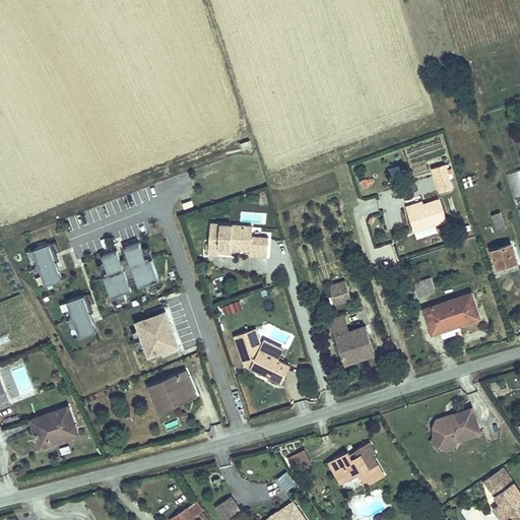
[(252,147),(250,140),(241,143),(243,149),(252,147)]
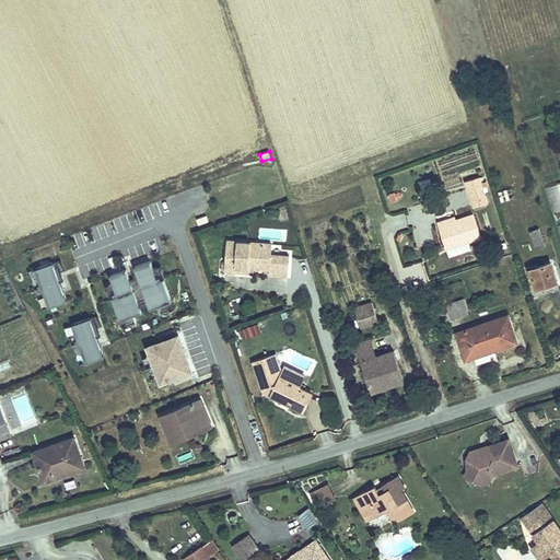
[(488,203),(479,177),(466,181),(475,207),(488,203)]
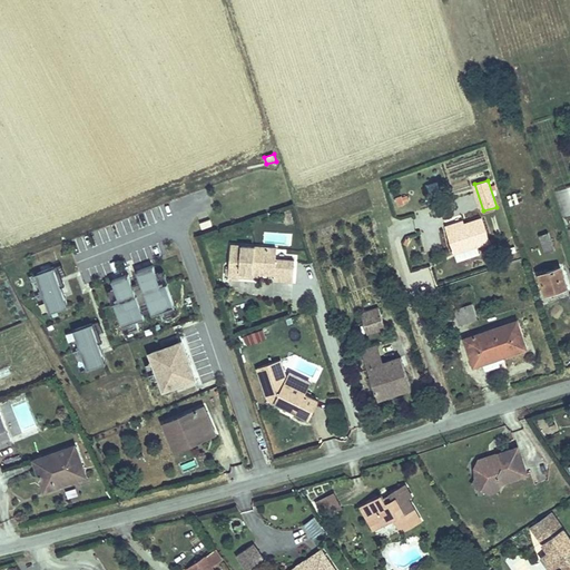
[(569,187),(556,193),(569,239),(569,187)]
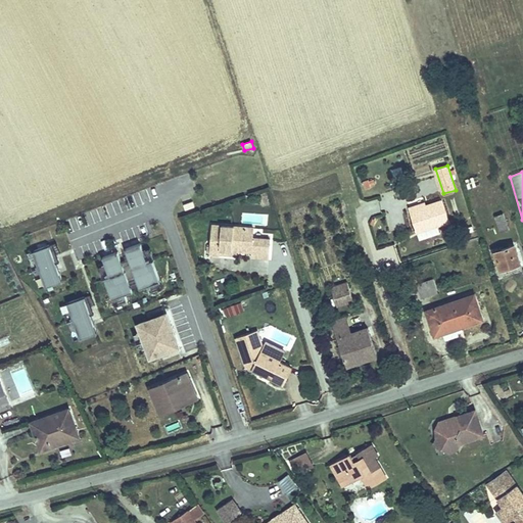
[(432,192),(431,183),(423,184),(422,174),(415,175),(417,194),(432,192)]
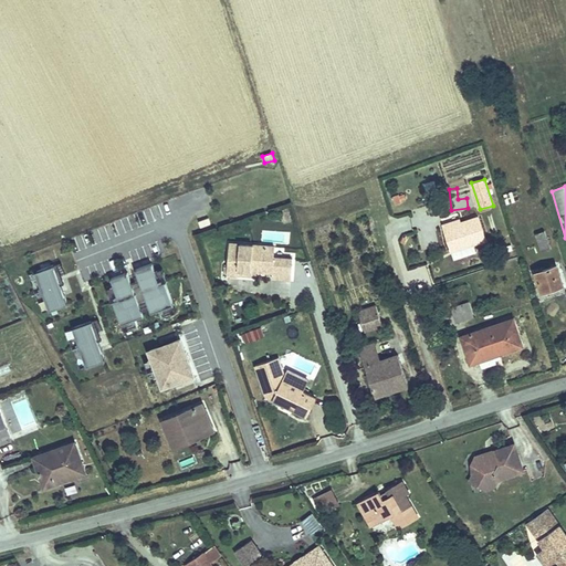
[(520,198),(517,190),(504,195),(507,203),(520,198)]
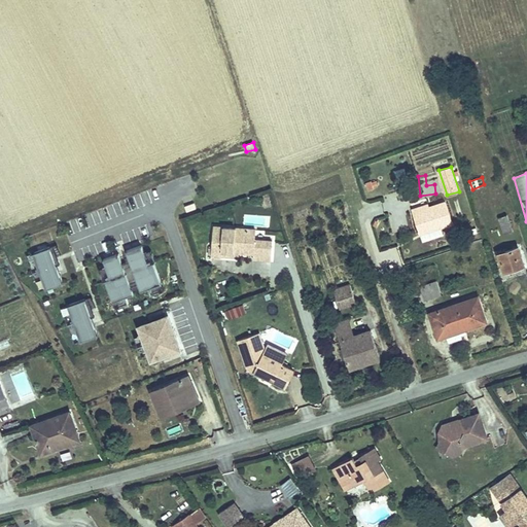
[(371,187),(376,185),(374,181),(370,183),(369,181),(365,183),(369,190),(372,189),(371,187)]
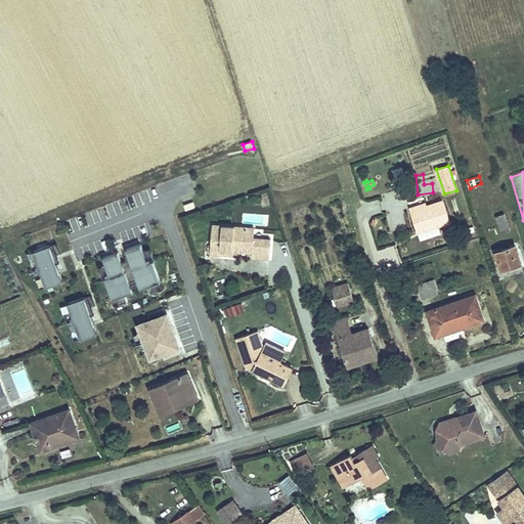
[(269,204),(266,194),(261,197),(264,206),(269,204)]
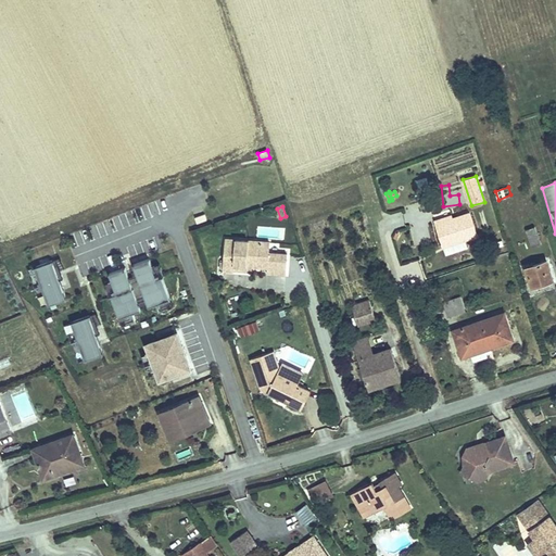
[(478,235),(470,213),(453,218),(444,222),(443,218),(434,220),(443,247),(465,239),(478,235)]
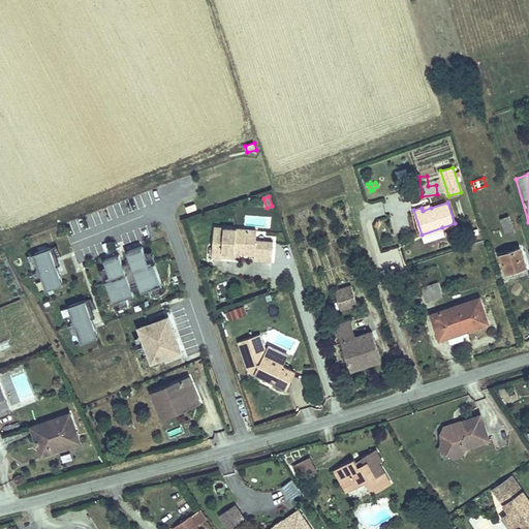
[(197,209),(195,204),(186,207),(188,212),(197,209)]
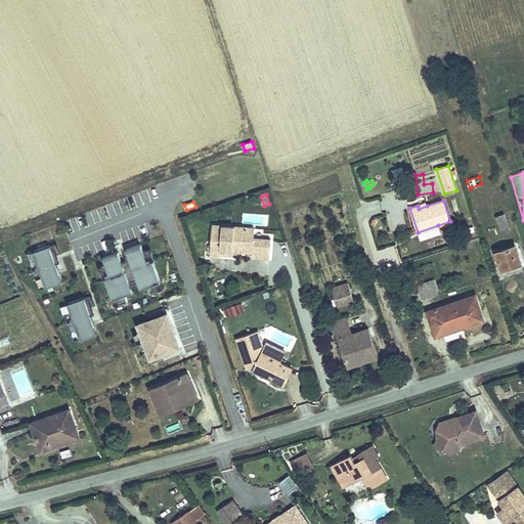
[(372,214),(380,213),(379,202),(370,203),(372,214)]
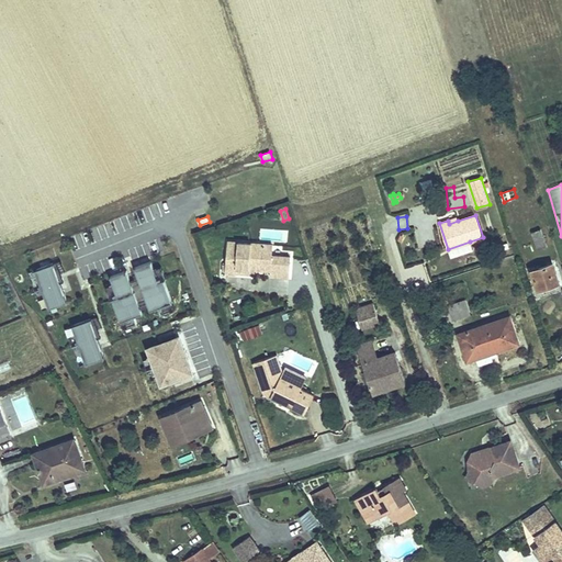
[(547,246),(540,228),(531,232),(538,248),(547,246)]
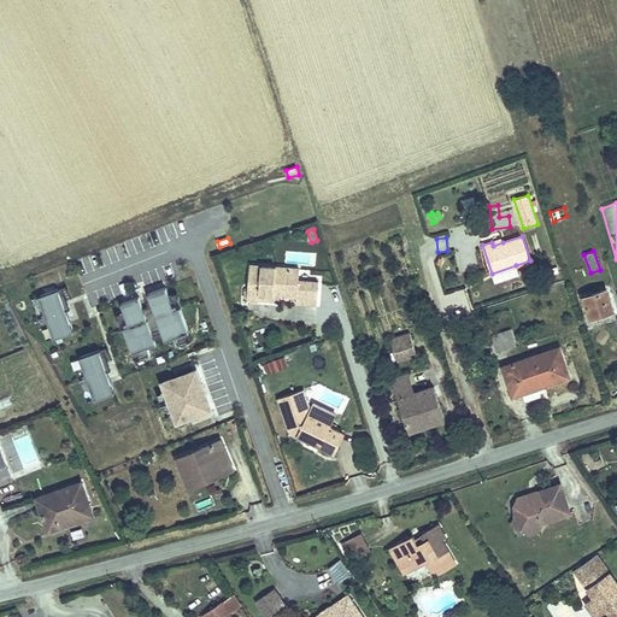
[(494,283),(519,275),(516,265),(492,274),(494,283)]
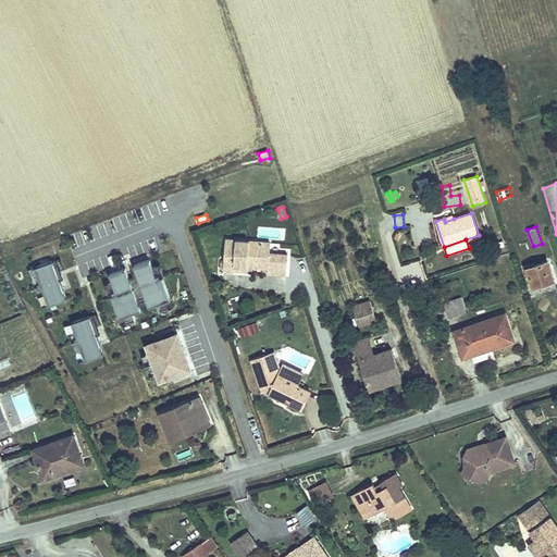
[(286,275),(287,255),(270,254),(270,244),(226,240),(224,262),(221,262),(221,269),(224,270),(234,271),(235,265),(252,267),(268,268),(268,273),(286,275)]
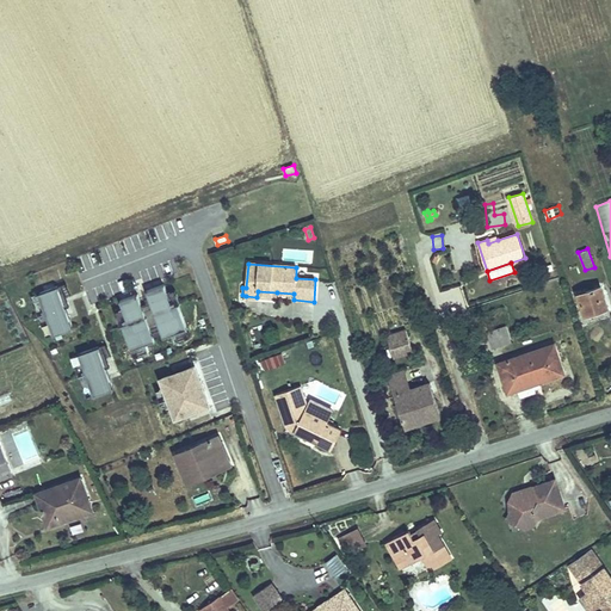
[(164,283),(147,290),(150,301),(164,332),(166,338),(174,334),(176,337),(179,335),(178,332),(190,327),(179,303),(177,304),(176,301),(172,302),(167,291),(164,283)]
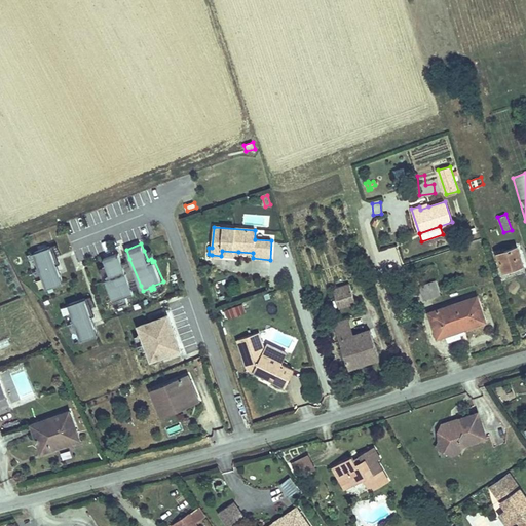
[(49,246),(33,252),(39,267),(36,268),(37,271),(57,264),(49,246)]
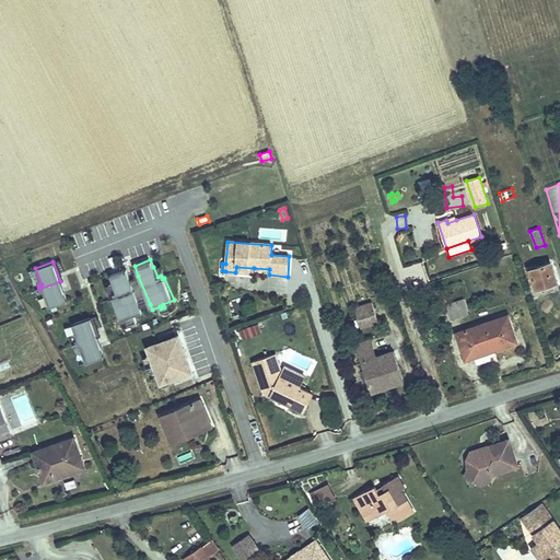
[(558,281),(551,263),(537,267),(537,265),(529,267),(537,289),(558,281)]
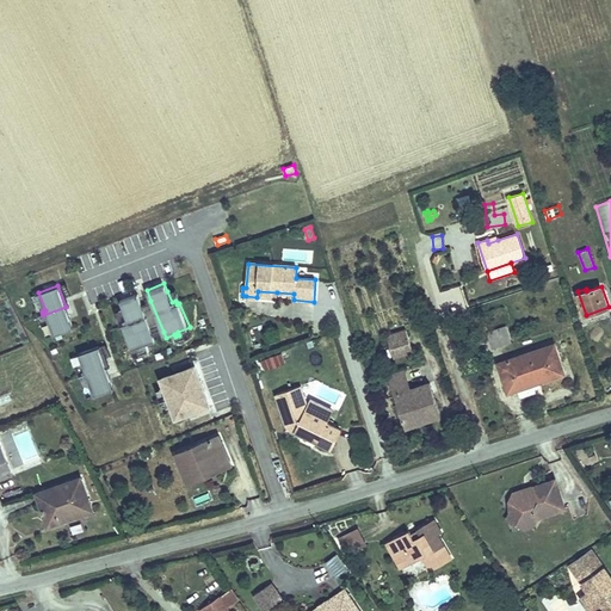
[(181,302),(176,288),(167,291),(172,302),(176,301),(177,304),(179,303),(181,302)]
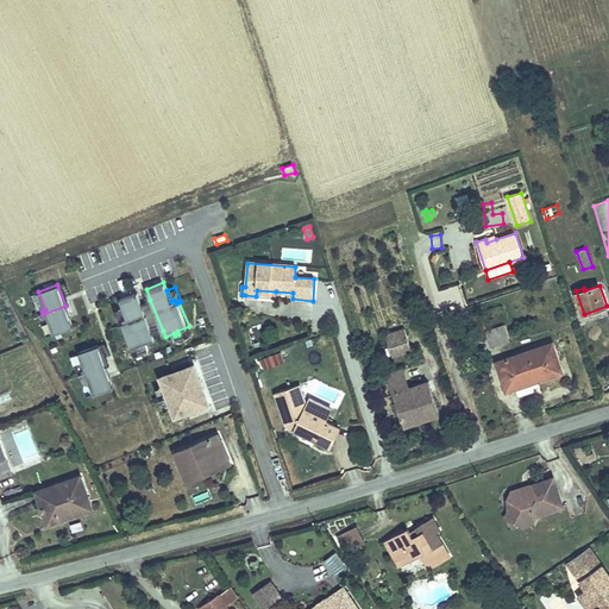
[(142,303),(137,293),(120,300),(123,307),(127,319),(124,320),(125,322),(123,324),(133,349),(145,344),(146,347),(150,346),(149,343),(157,339),(155,334),(142,303)]
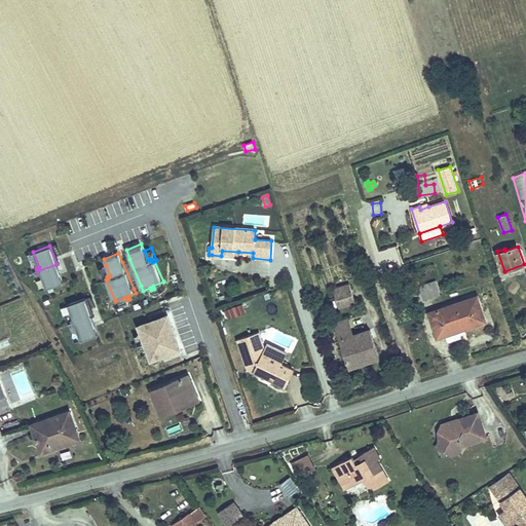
[(129,259),(122,262),(134,289),(141,286),(129,259)]
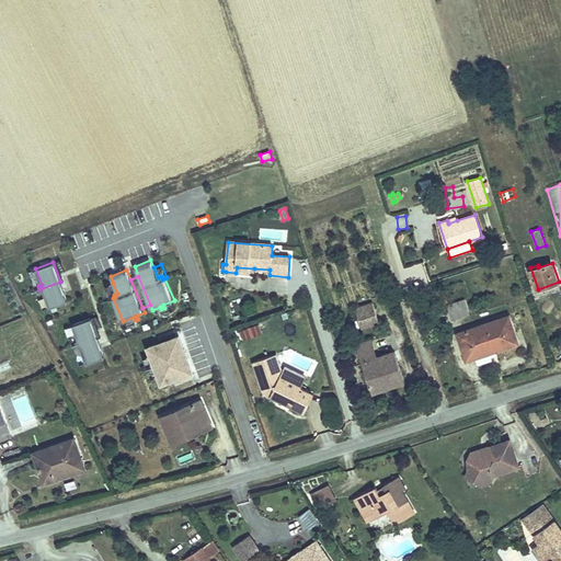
[(67,301),(60,282),(39,289),(41,293),(43,292),(49,307),(67,301)]
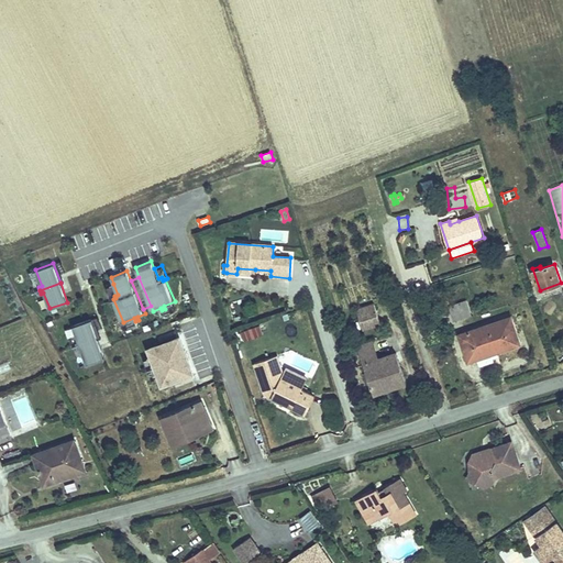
[(113,284),(107,287),(112,300),(113,299),(116,298),(114,296),(118,295),(113,284)]
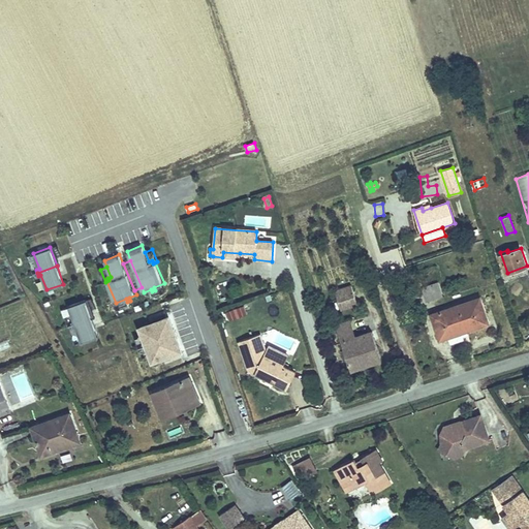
[(442,296),(437,282),(423,287),(427,301),(442,296)]
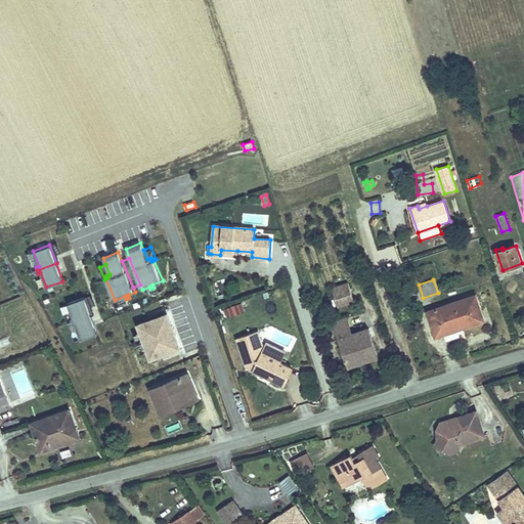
[(165,288),(163,280),(153,285),(154,288),(150,289),(153,293),(165,288)]
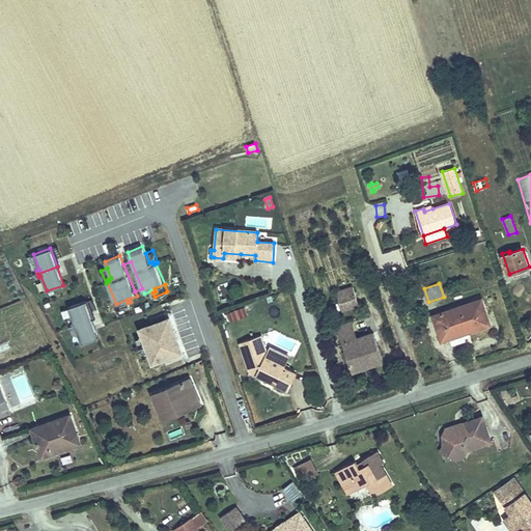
[(358,304),(353,288),(337,292),(342,309),(358,304)]
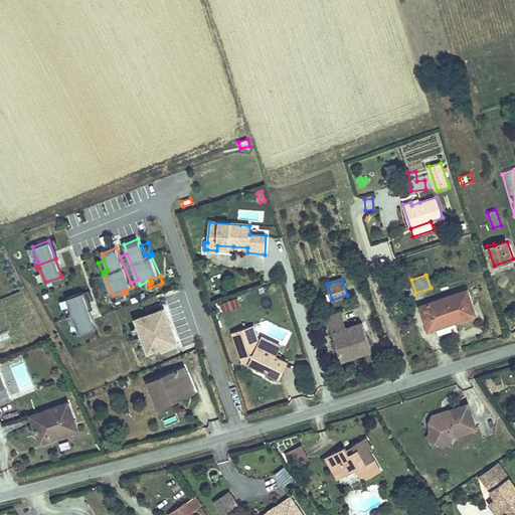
[(455,321),(476,314),(467,290),(419,306),(428,330),(437,328),(439,334),(452,330),(451,327),(456,325),(455,321)]
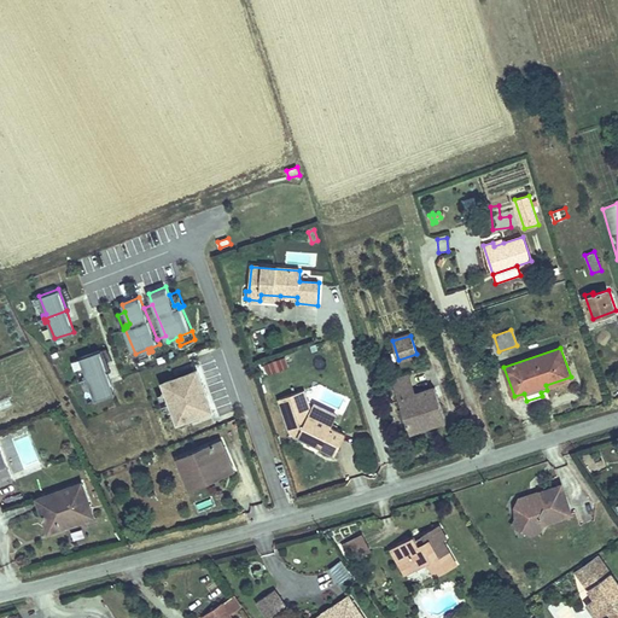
[(147,349),(135,354),(139,362),(153,356),(152,351),(149,353),(147,349)]
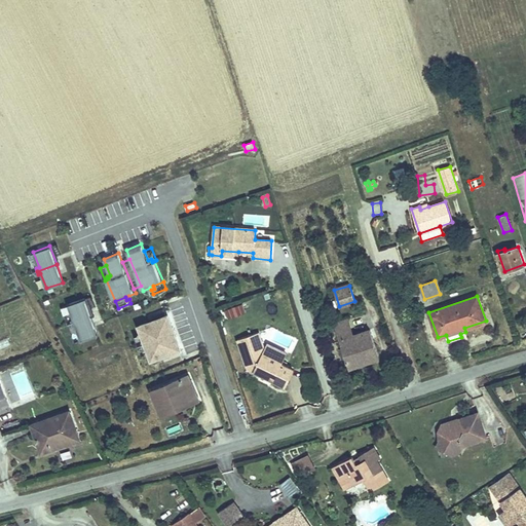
[(84,298),(68,304),(74,320),(71,321),(72,324),(91,316),(84,298)]
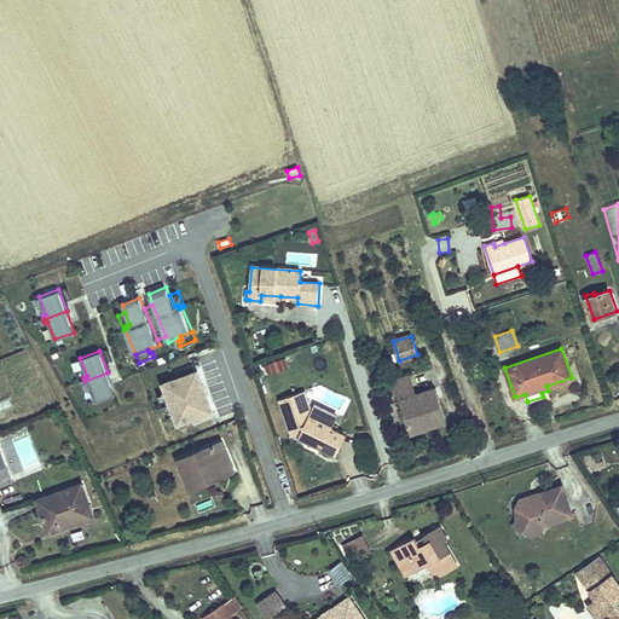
[(289,368),(285,358),(277,360),(281,371),(289,368)]
